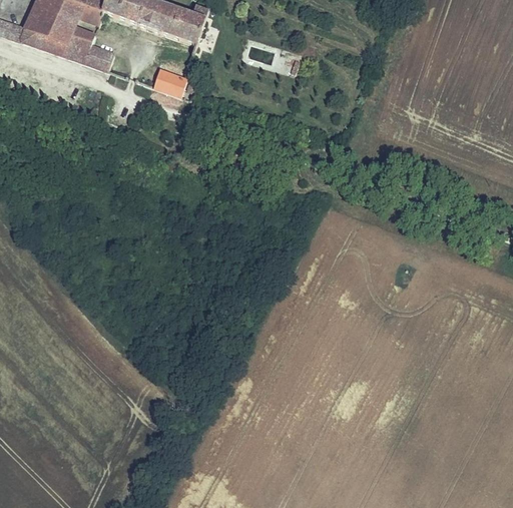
[(33,0),(30,6),(76,22),(77,19),(82,6),(101,15),(193,47),(207,9),(193,4),(189,15),(147,0),(33,0)]
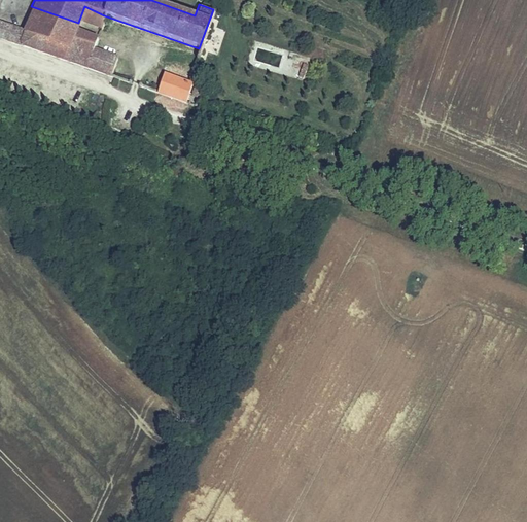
[(78,23),(31,6),(30,9),(76,27),(78,23)]
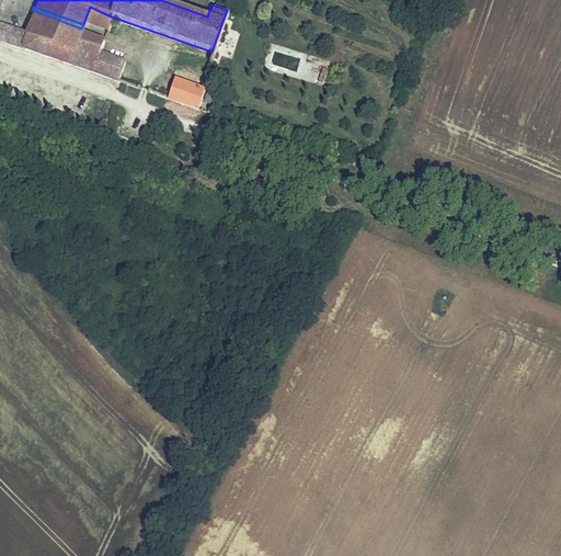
[(90,7),(84,21),(107,30),(111,16),(90,7)]
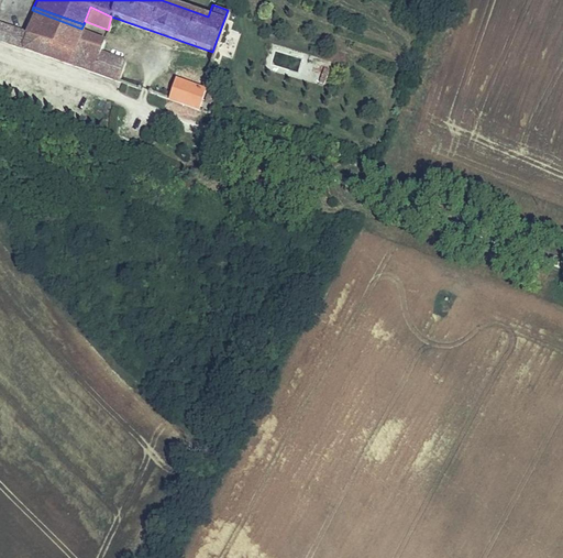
[(0,39),(118,79),(125,58),(99,47),(103,36),(81,29),(32,10),(23,28),(0,20),(0,39)]
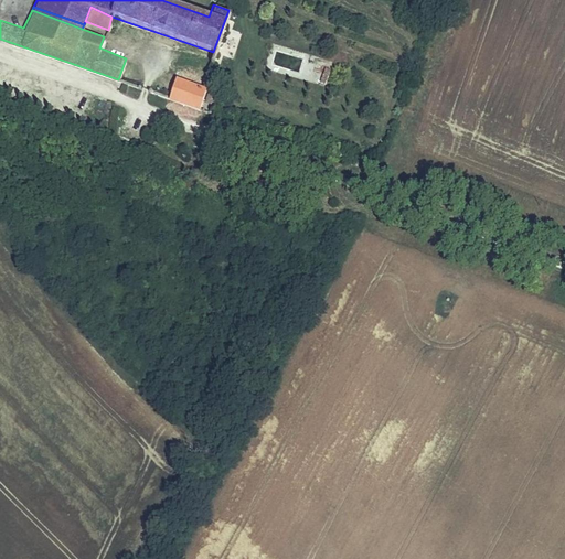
[(324,81),(329,67),(323,65),(319,78),(324,81)]
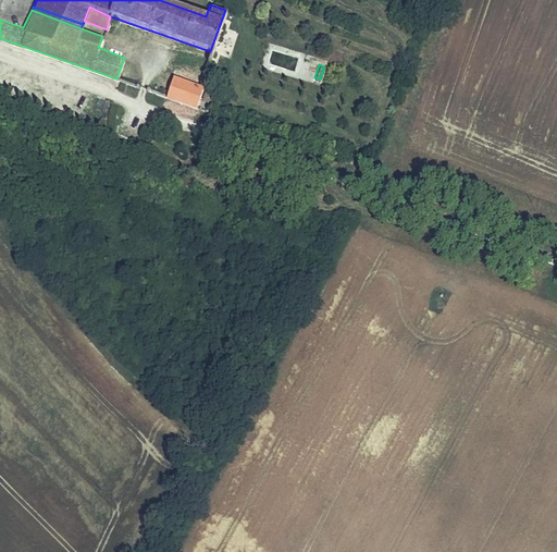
[(201,96),(206,82),(176,71),(169,94),(198,103),(201,96)]
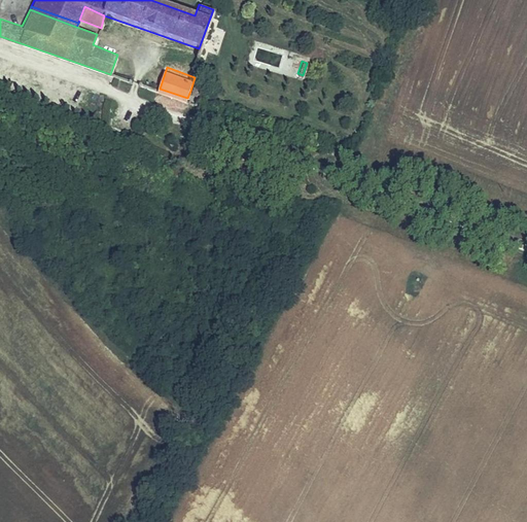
[(205,80),(195,77),(190,91),(201,94),(205,80)]
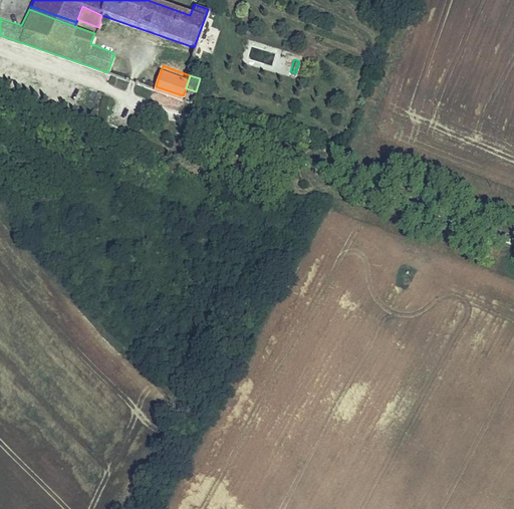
[(101,92),(99,106),(106,106),(107,93),(101,92)]
